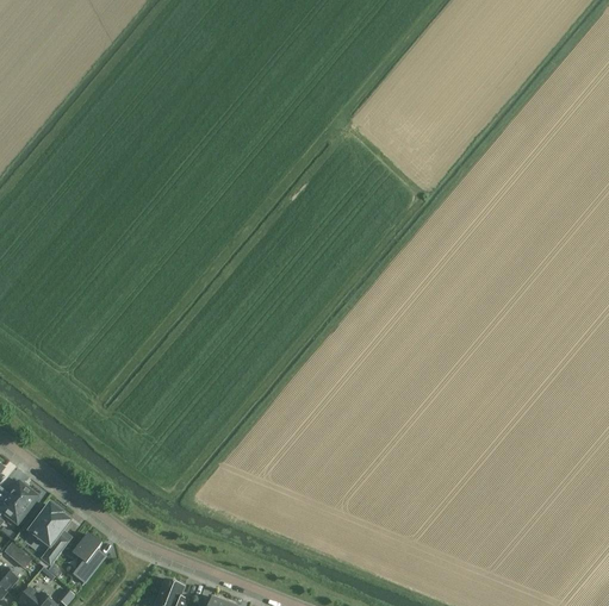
[(6,511),(19,520),(38,494),(18,479),(0,501),(0,512),(1,511),(4,513),(6,511)]
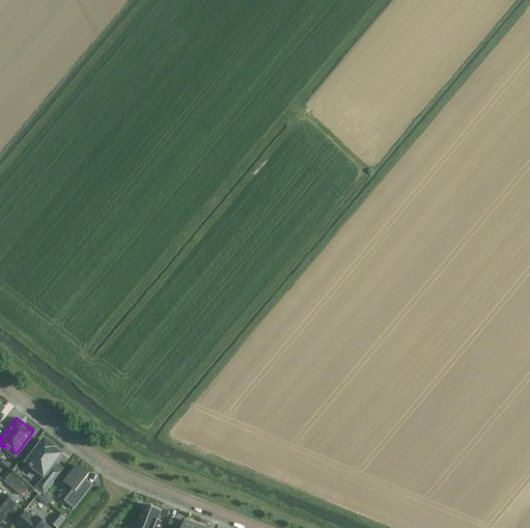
[(39,478),(48,484),(59,470),(51,464),(59,452),(52,447),(53,446),(43,438),(25,461),(29,464),(29,465),(31,466),(35,468),(34,469),(43,475),(39,478)]
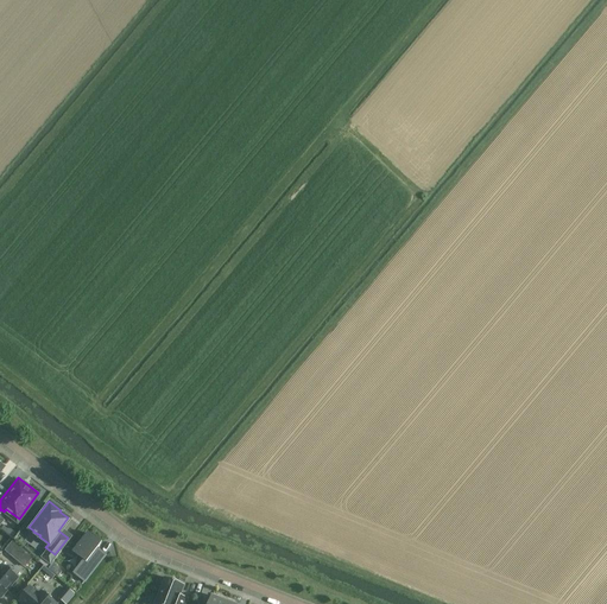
[(83,579),(97,561),(89,554),(100,541),(87,531),(73,550),(82,558),(73,571),(83,579)]
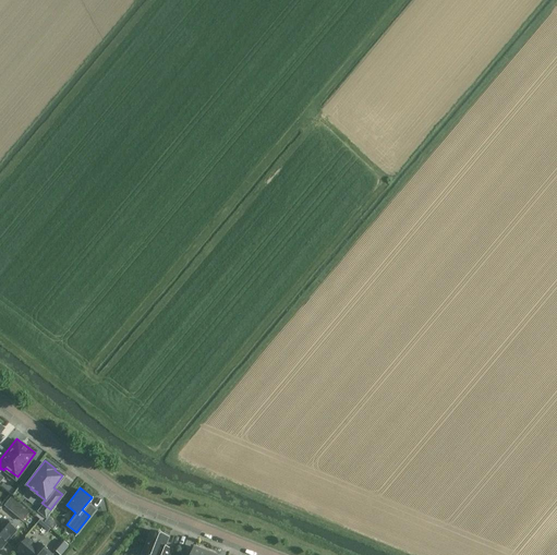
[(11,495),(3,504),(21,519),(28,510),(11,495)]
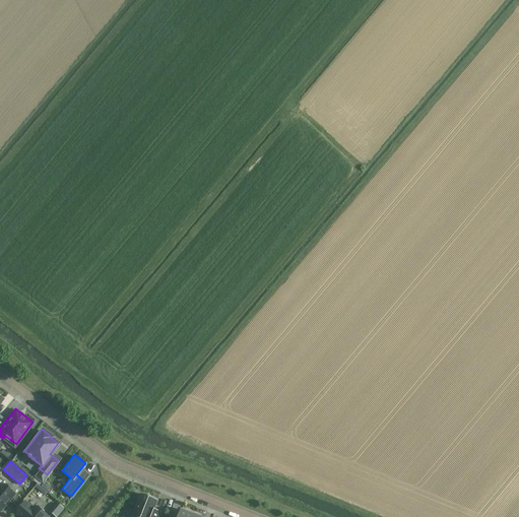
[(0,510),(14,493),(2,481),(4,479),(0,476),(0,510)]
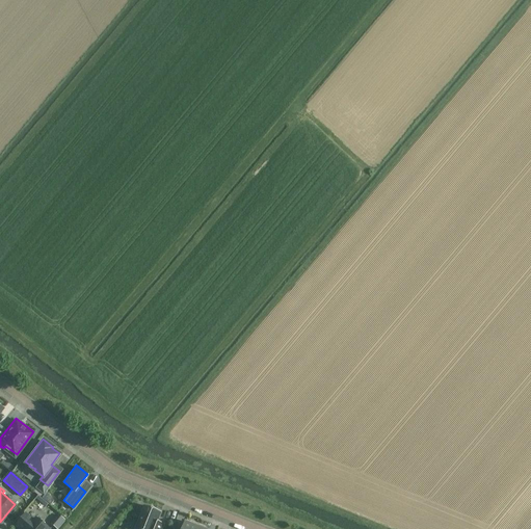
[(37,496),(32,502),(36,505),(41,504),(44,501),(37,496)]
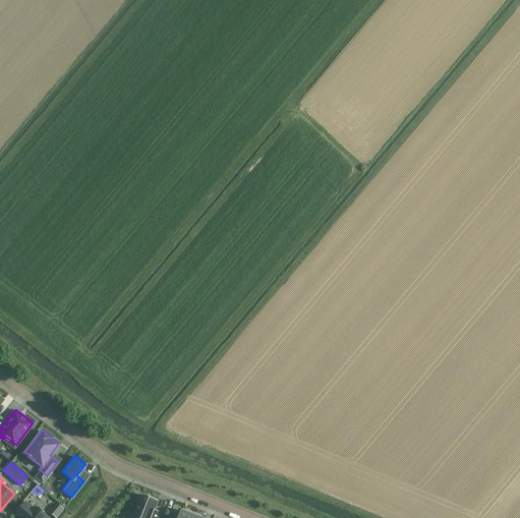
[(154,508),(157,500),(140,493),(130,517),(132,517),(157,517),(160,511),(154,508)]
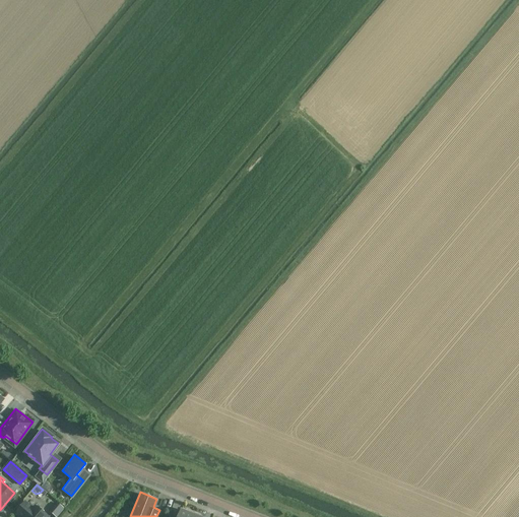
[(20,516),(21,516),(46,516),(48,515),(35,504),(33,506),(24,500),(14,511),(20,516)]
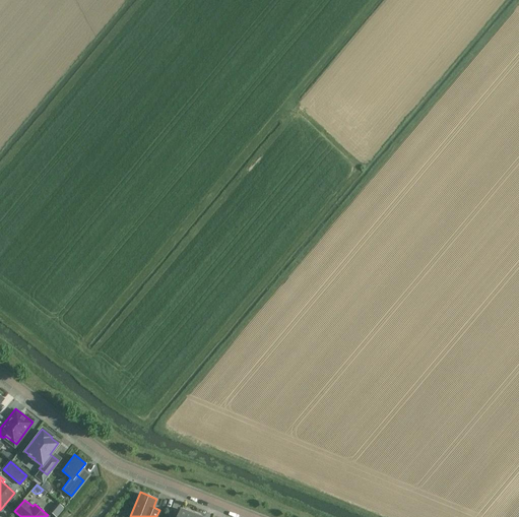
[(57,502),(50,510),(56,515),(63,507),(57,502)]
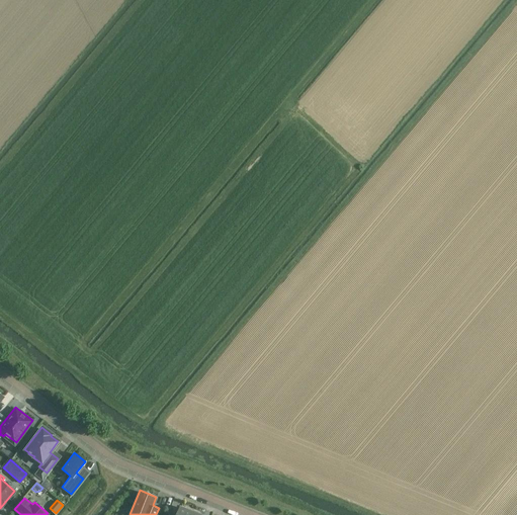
[(188,514),(191,508),(185,506),(184,508),(179,506),(175,514),(188,514)]
